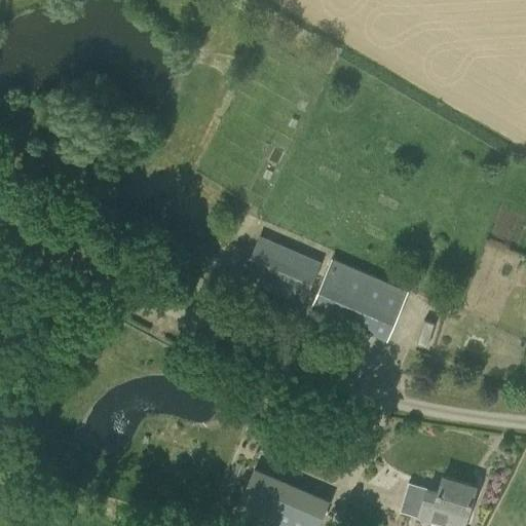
[(320,263),(260,236),(241,275),(302,303),(320,263)]
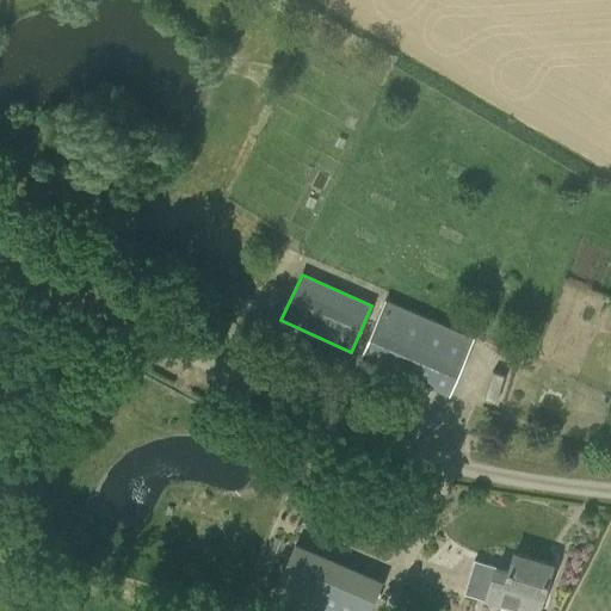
[(474,338),(386,298),(360,356),(449,395),(474,338)]
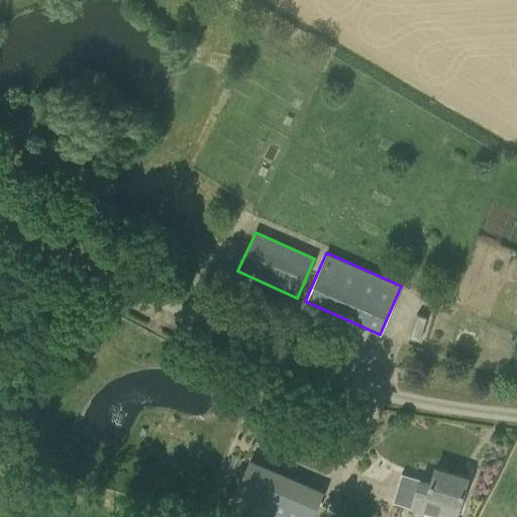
[(426,319),(416,316),(409,339),(419,342),(426,319)]
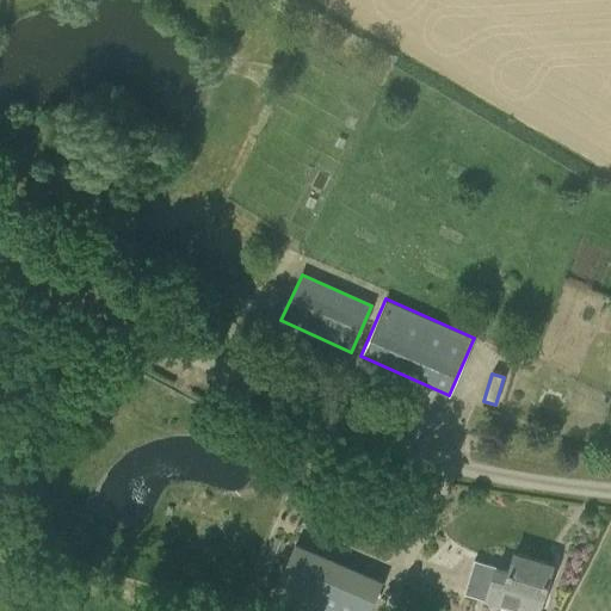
[(368,610),(380,584),(292,547),(270,599),(297,610),(368,610)]
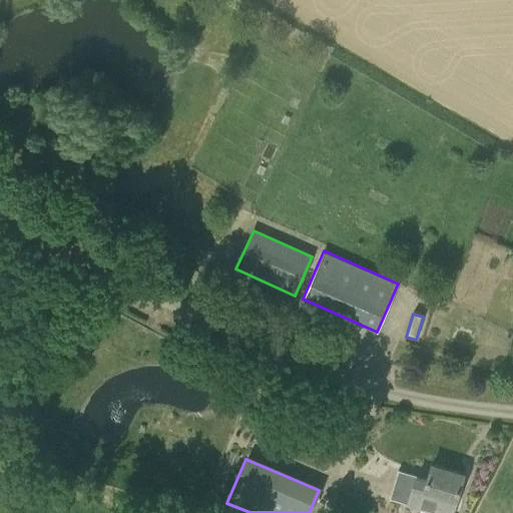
[(450,512),(463,474),(432,464),(428,476),(416,472),(415,476),(399,471),(390,498),(437,512),(450,512)]
